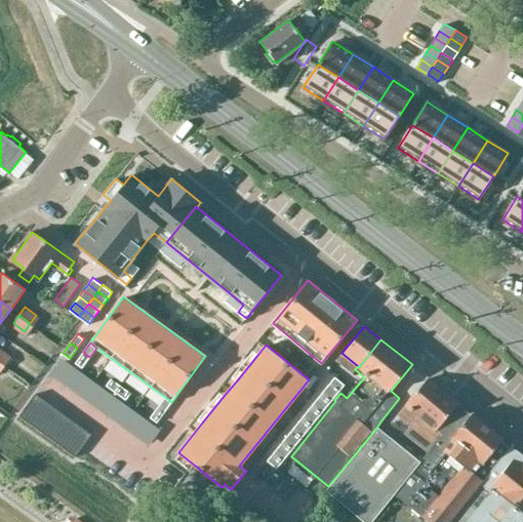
[(83,352),(76,362),(82,367),(89,357),(83,352)]
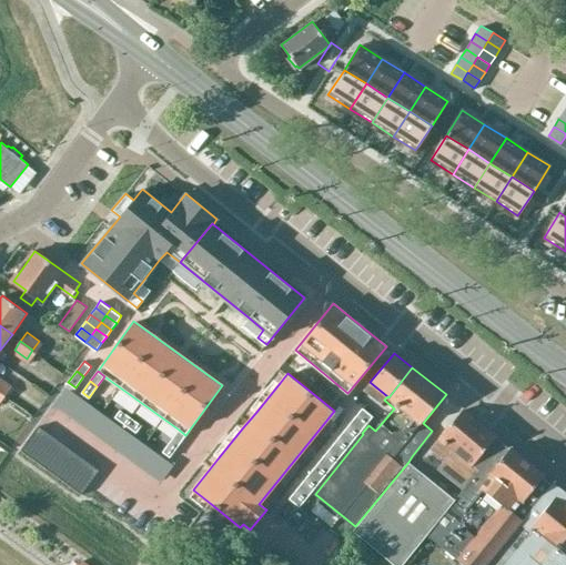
[(363,406),(357,413),(367,422),(373,415),(363,406)]
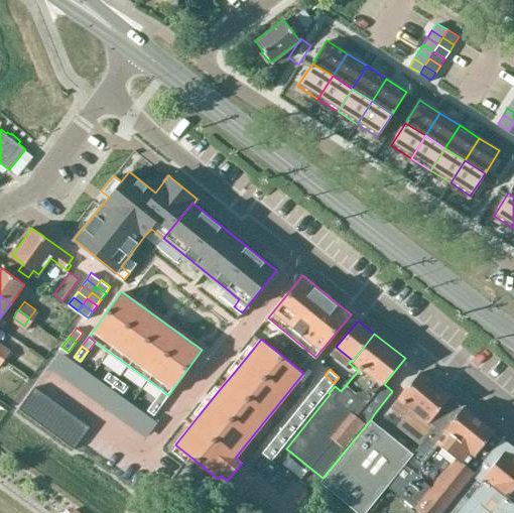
[(110,371),(105,378),(114,385),(119,378),(110,371)]
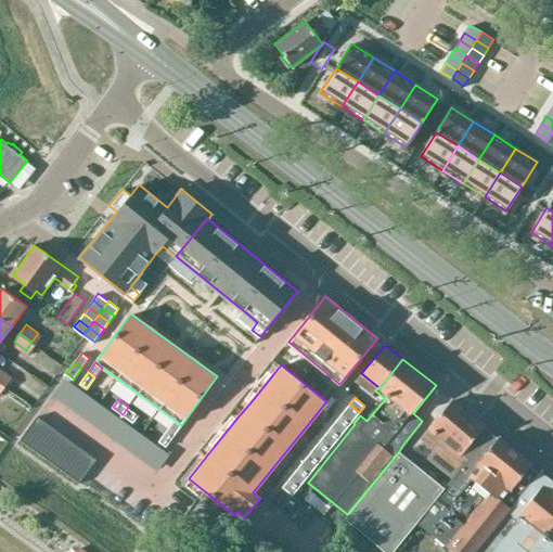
[(452,476),(452,477),(491,429),(453,399),(423,438),(436,449),(429,458),(452,476)]
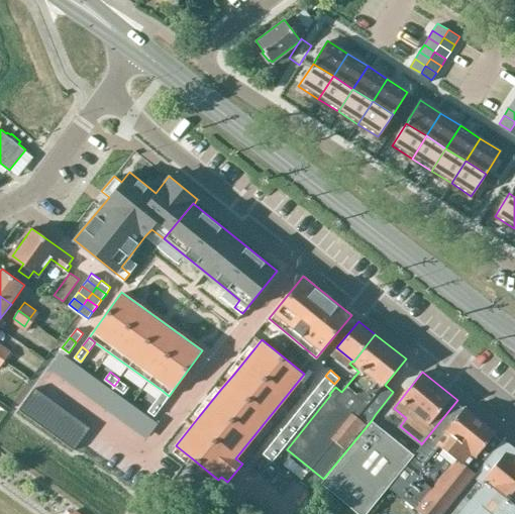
[(325,376),(320,382),(330,390),(334,384),(325,376)]
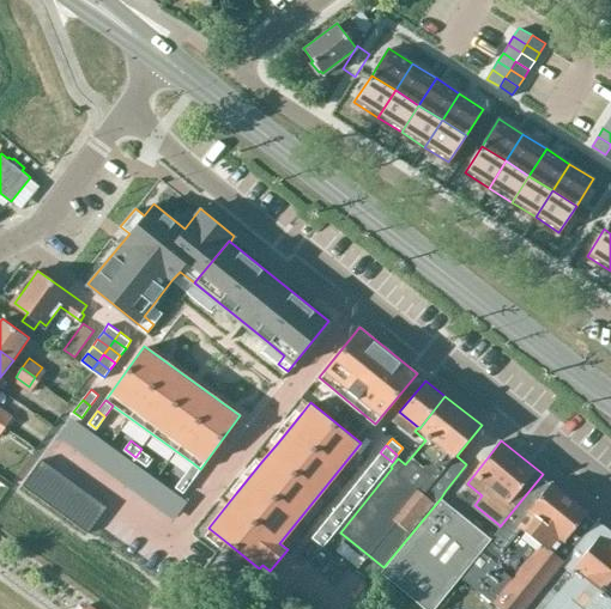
[(141,449),(135,457),(147,466),(153,457),(141,449)]
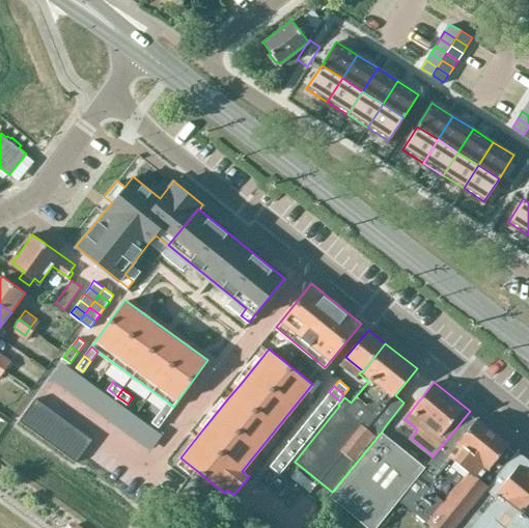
[(329,392),(325,398),(334,406),(339,400),(329,392)]
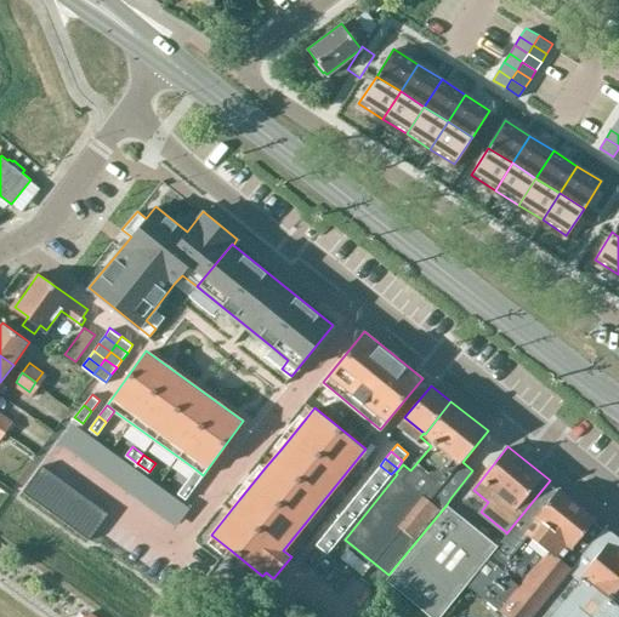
[(41,463),(23,490),(37,500),(55,473),(41,463)]
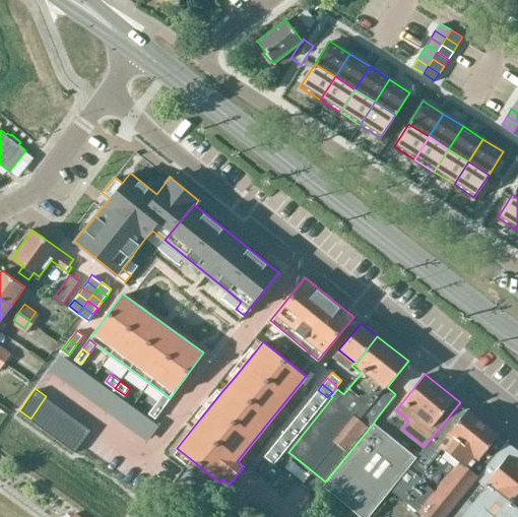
[(318,390),(313,396),(322,403),(327,397),(318,390)]
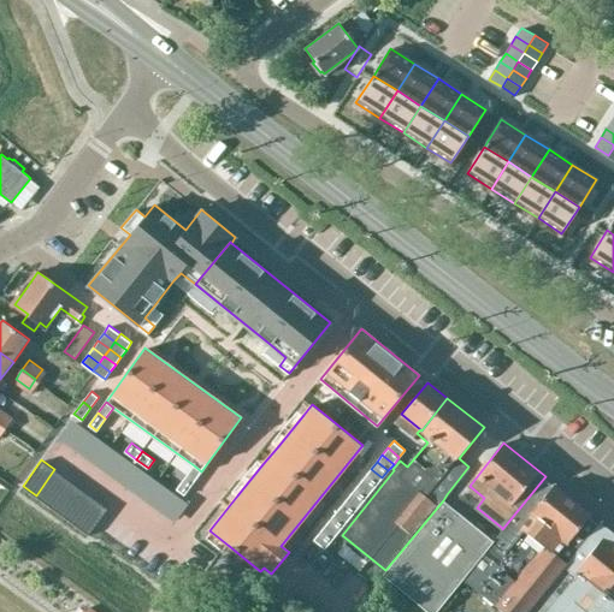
[(194,465),(186,476),(193,482),(201,471),(194,465)]
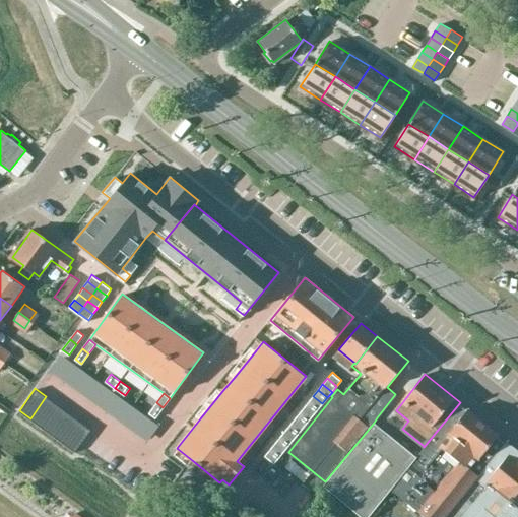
[(46,396),(30,418),(42,427),(57,404),(46,396)]
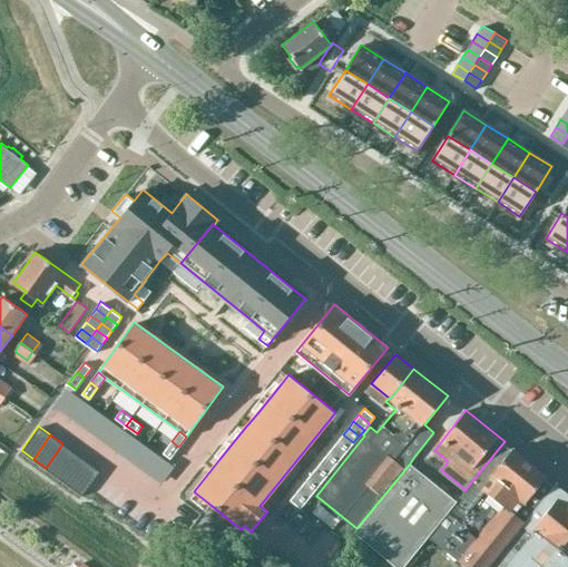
[(343,434),(338,440),(349,449),(353,442),(343,434)]
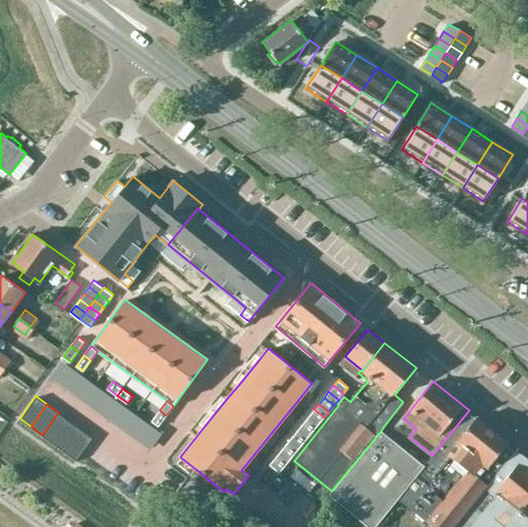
[(314,409),(310,415),(319,423),(324,417),(314,409)]
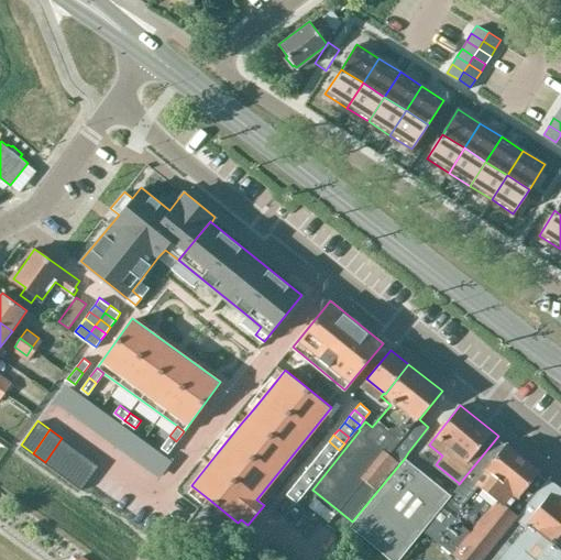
[(169,436),(162,447),(168,452),(176,441),(169,436)]
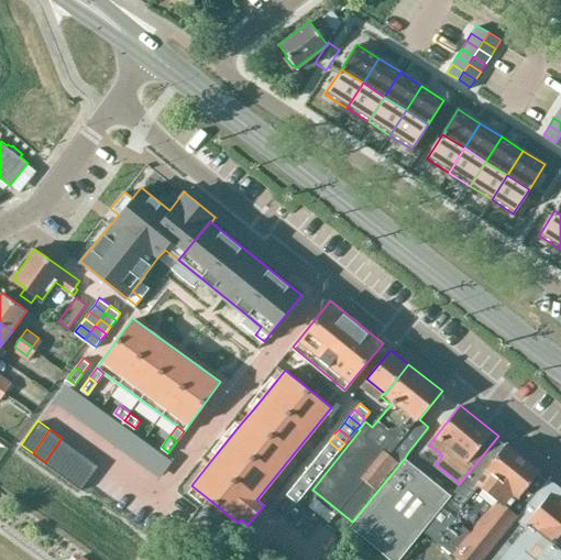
[(541,469),(501,437),(498,436),(460,484),(459,484),(459,483),(451,494),(425,527),(459,555),(464,559),(480,559),(482,558),(485,559),(519,517),(517,516),(518,514),(509,506),(518,495),(519,496),(541,469)]
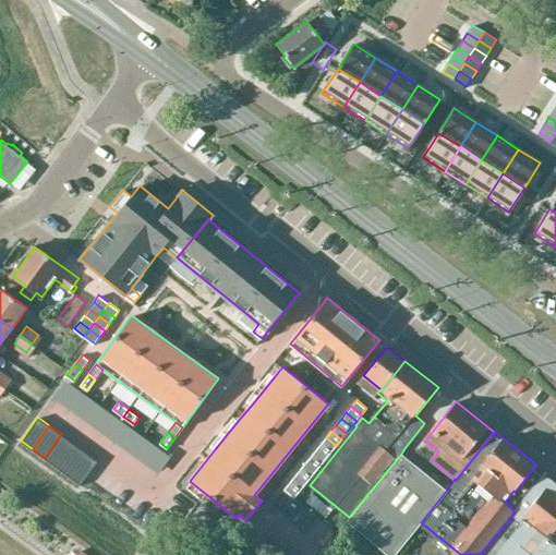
[(61,434),(45,458),(57,467),(73,443),(61,434)]
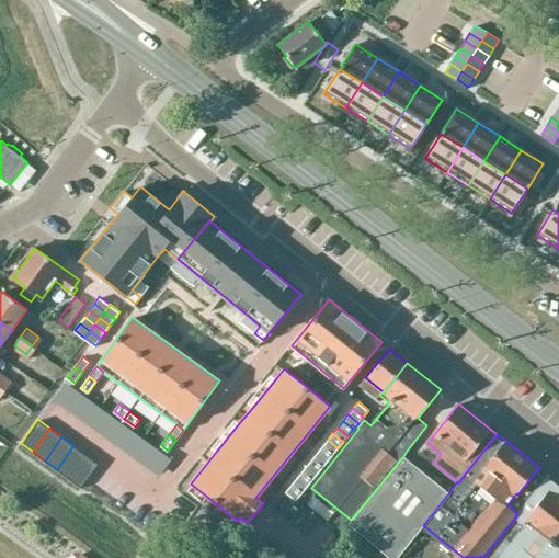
[(328,440),(322,446),(332,455),(338,448),(328,440)]
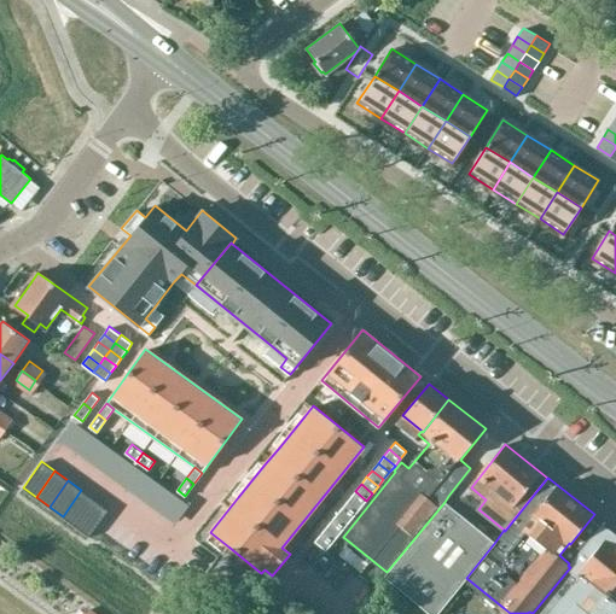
[(81,490),(63,516),(76,526),(94,500),(81,490)]
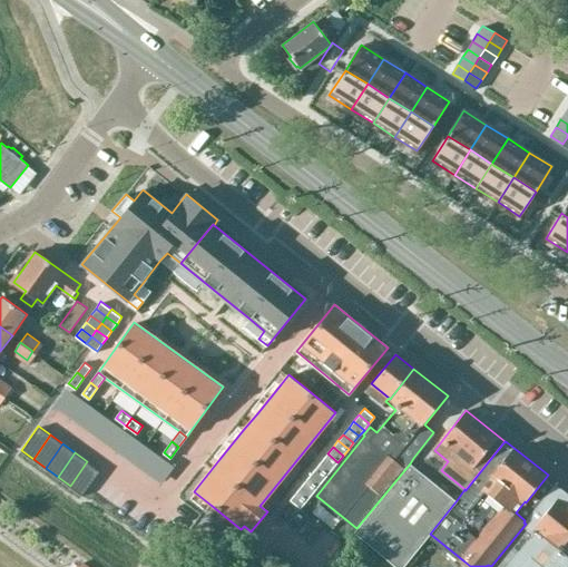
[(327,453),(322,460),(332,469),(338,462),(327,453)]
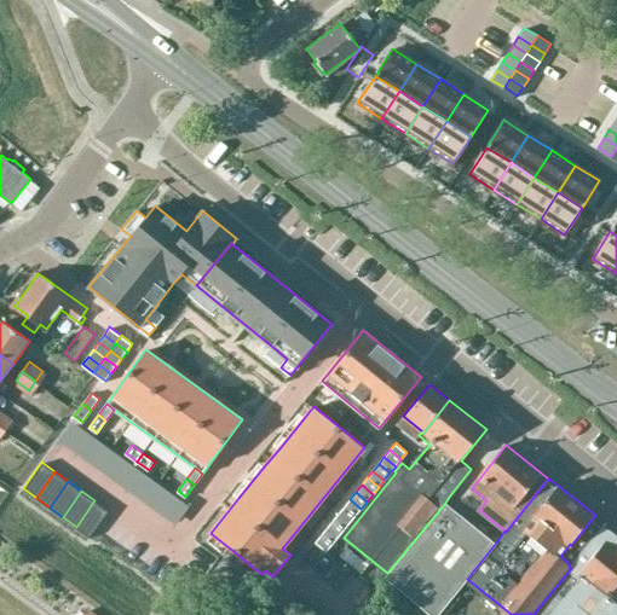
[(350,499),(344,506),(356,515),(361,509),(350,499)]
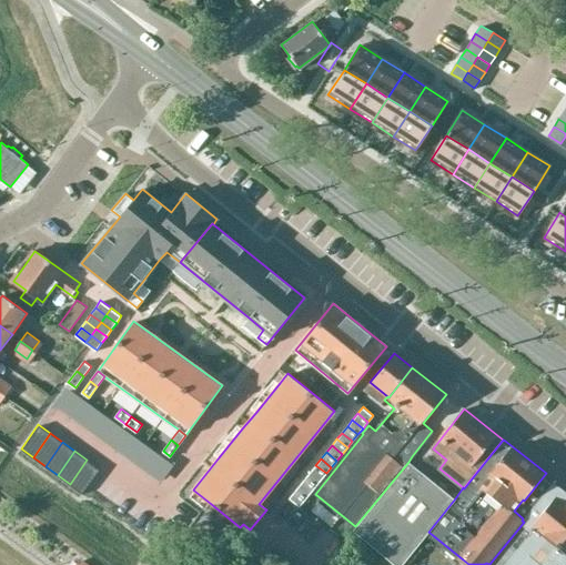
[(87,460),(70,484),(82,493),(99,468),(87,460)]
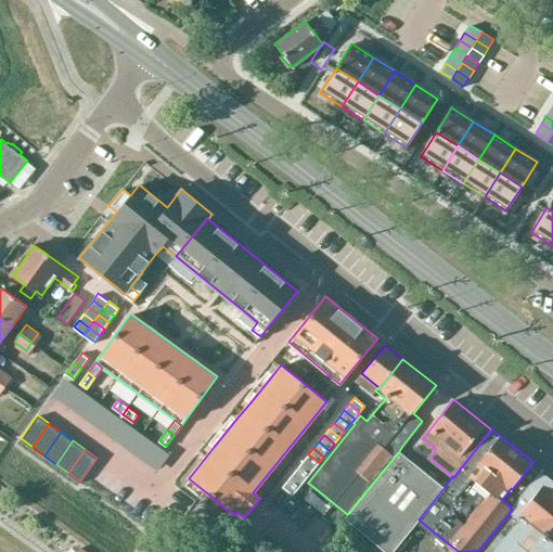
[(445,487),(399,451),(345,517),(386,551),(391,551),(419,520),(445,487)]
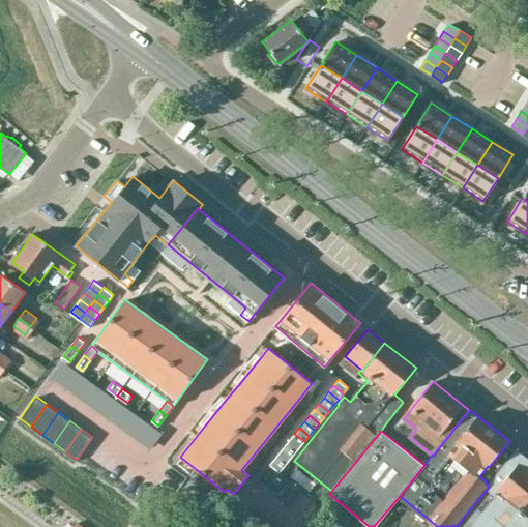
[(294,434),(290,440),(299,447),(304,441),(294,434)]
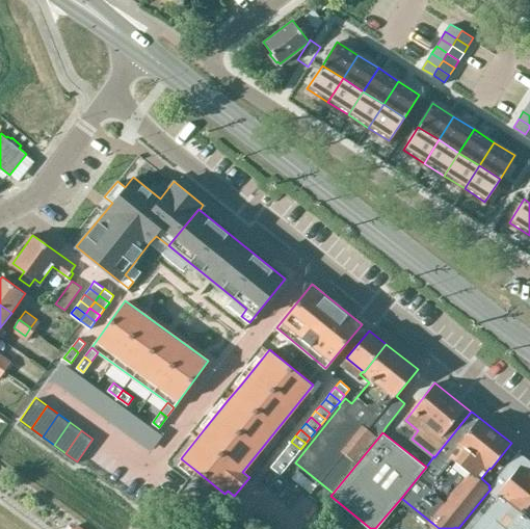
[(291,442),(286,447),(295,455),(300,449),(291,442)]
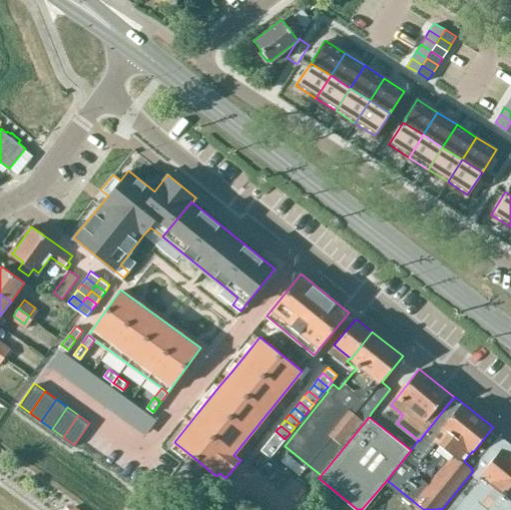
[(276,431),(271,437),(280,445),(285,439),(276,431)]
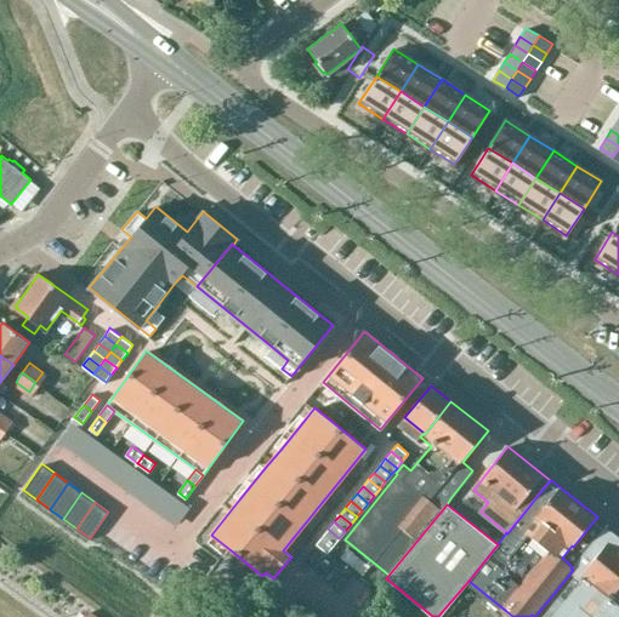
[(573,570),(535,616),(537,616),(613,616),(618,610),(618,533),(606,525),(584,552),(592,559),(579,575),(573,570)]
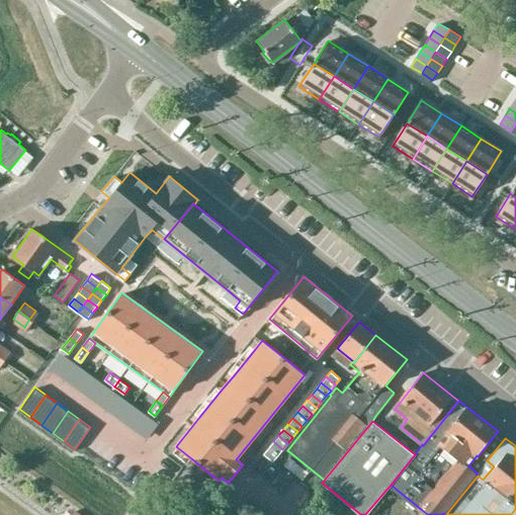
[(273,441),(268,447),(278,455),(282,449),(273,441)]
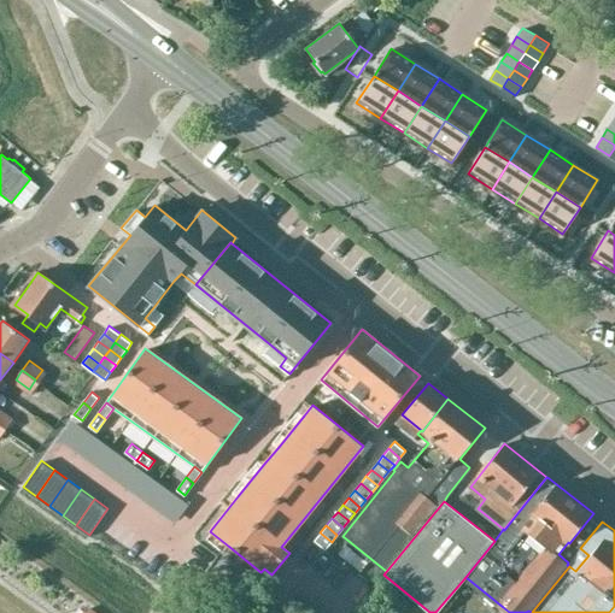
[(320,532),(315,540),(326,548),(332,542),(320,532)]
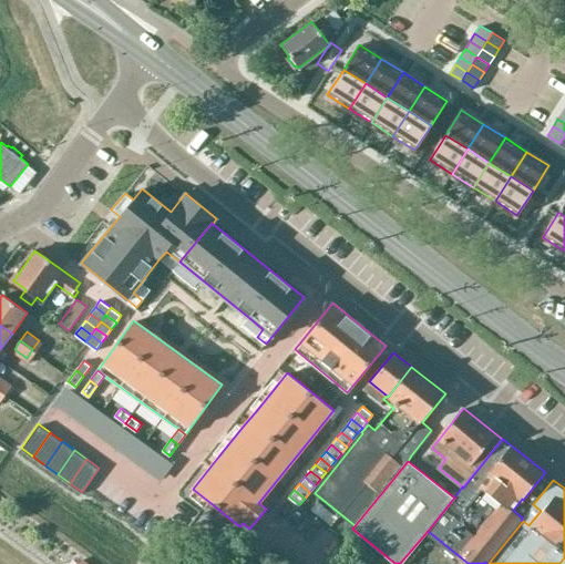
[(311,508),(331,524),(338,516),(318,500),(311,508)]
